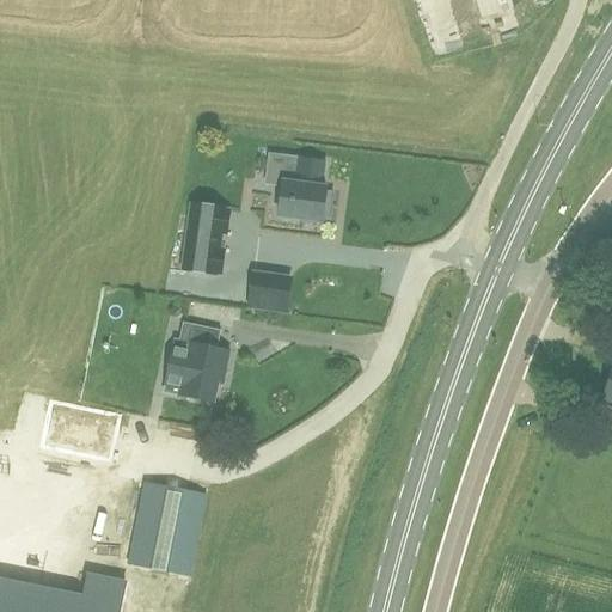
[(509,0),(482,0),(493,35),(518,28),(509,0)]
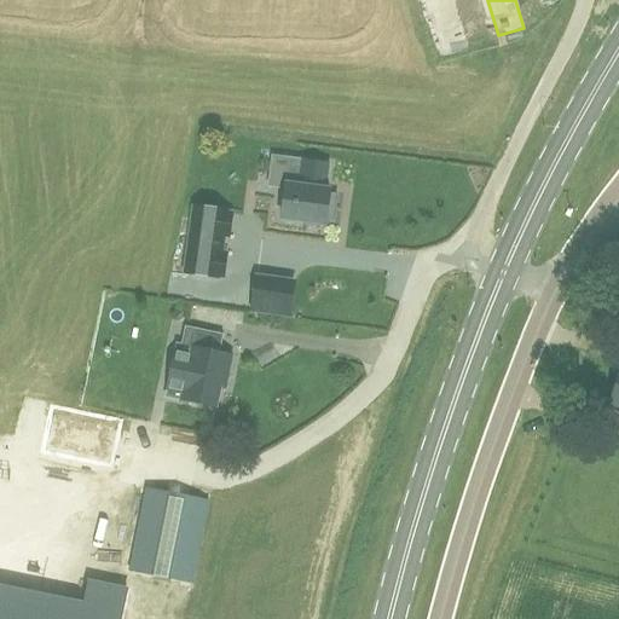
[(330,195),(330,191),(324,190),(328,165),(291,160),(289,186),(287,185),(283,219),(325,225),(327,221),(333,221),(336,196),(330,195)]
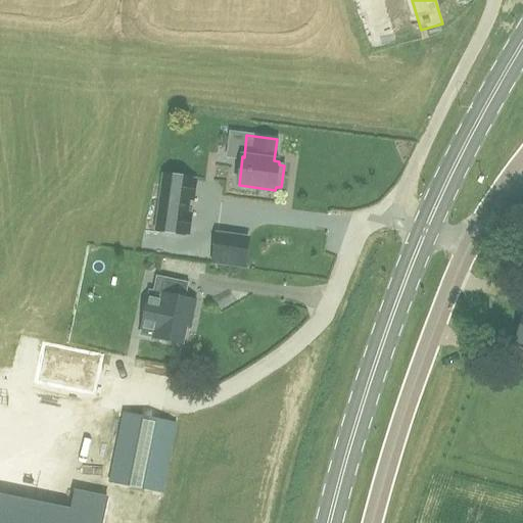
[(190,178),(162,174),(155,231),(183,234),(184,233),(184,232),(190,232),(192,214),(186,212),(188,199),(194,200),(196,180),(190,179),(190,178)]
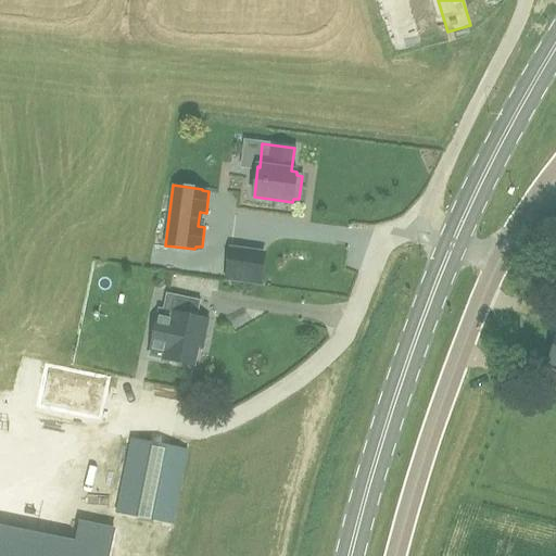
[(204,338),(209,319),(197,317),(200,301),(166,293),(163,312),(172,314),(162,359),(194,366),(200,338),(204,338)]
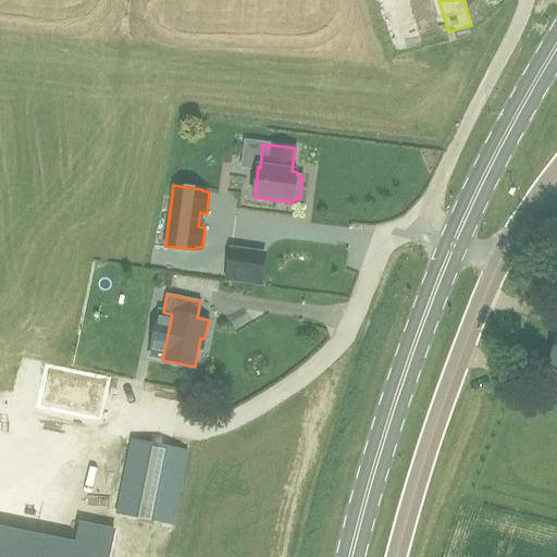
[(110,378),(45,364),(36,408),(101,422),(110,378)]
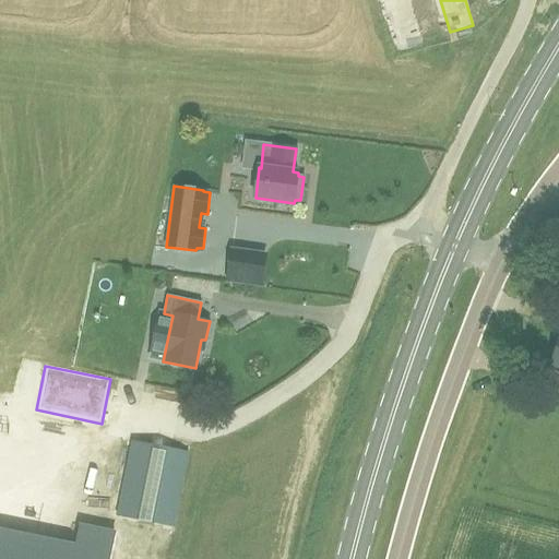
[(108,558),(114,532),(79,526),(74,546),(0,530),(0,558),(108,558)]
